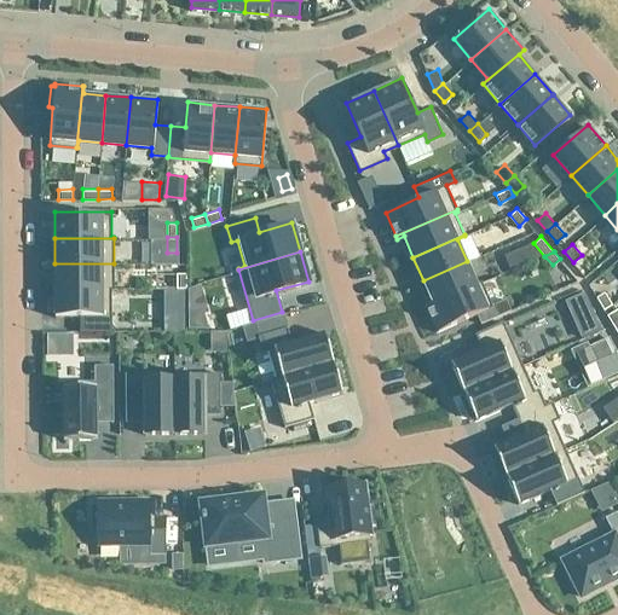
[(467,261),(423,280),(432,301),(426,303),(427,308),(483,283),(481,279),(477,282),(467,261)]
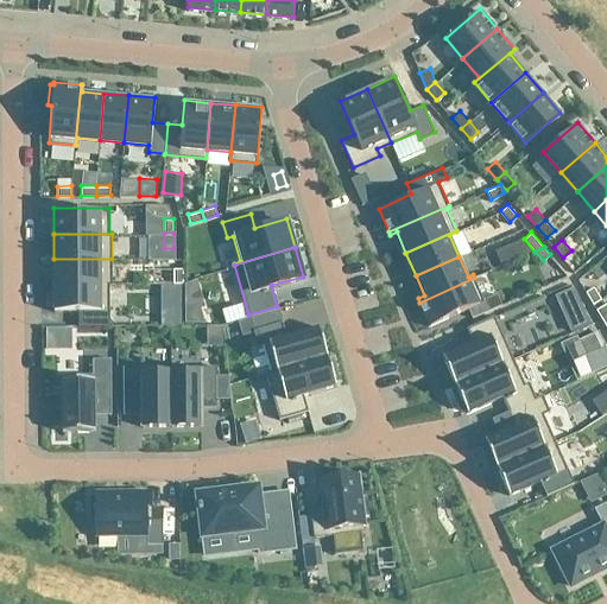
[(54,259),(54,283),(109,283),(112,283),(112,259),(54,259)]
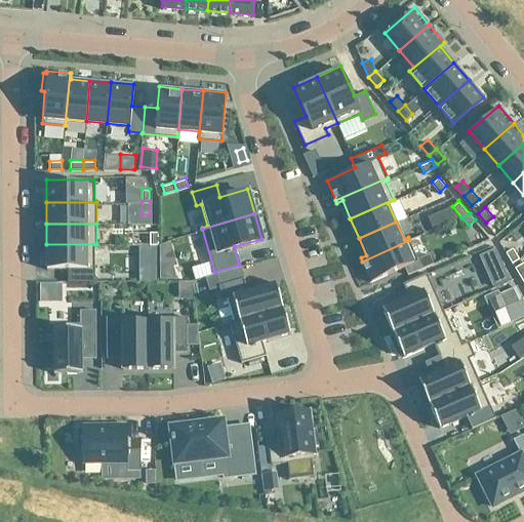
[(158,243),(158,231),(150,231),(150,243),(158,243)]
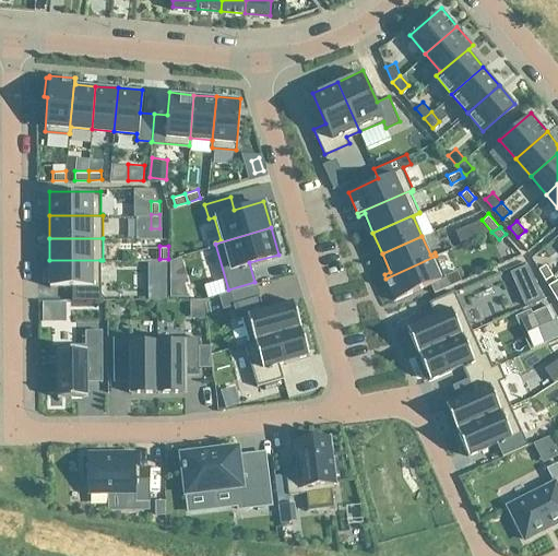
[(169,259),(169,267),(181,263),(179,256),(169,259)]
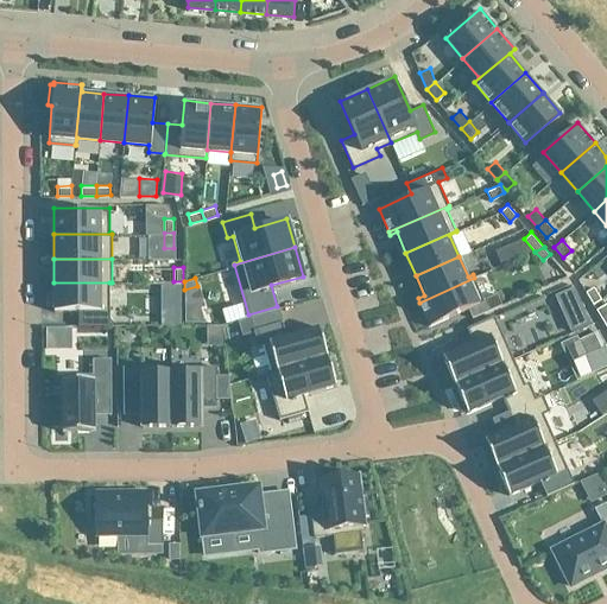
[(485,300),(474,278),(419,303),(430,324),(469,306),(485,300)]
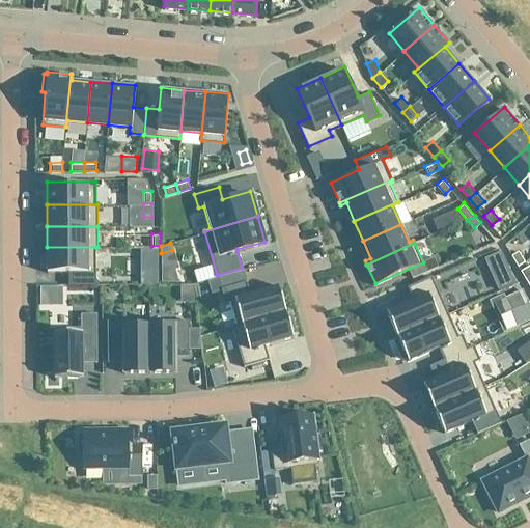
[(47,247),(48,270),(68,270),(68,282),(95,282),(95,247),(47,247)]
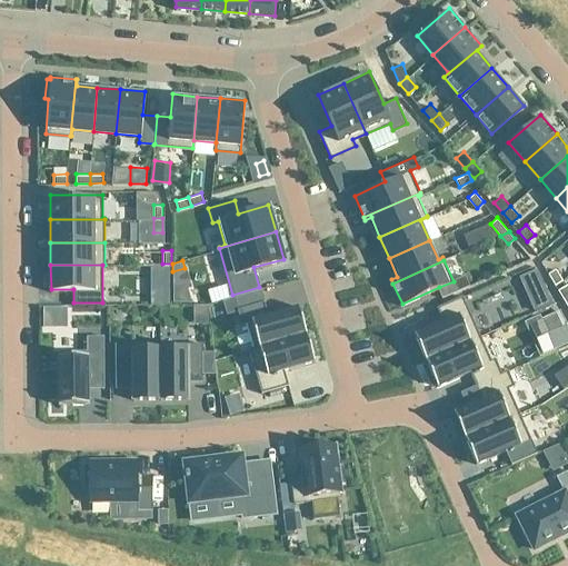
[(556,267),(548,272),(555,284),(562,279),(556,267)]
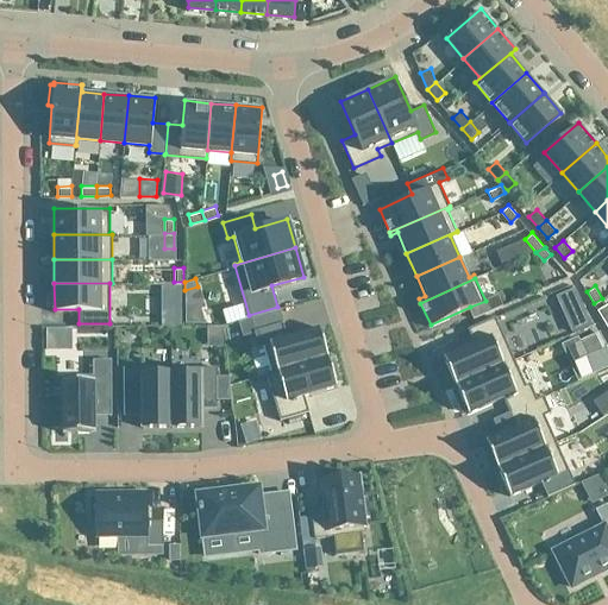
[(570,310),(582,304),(575,287),(562,291),(570,310)]
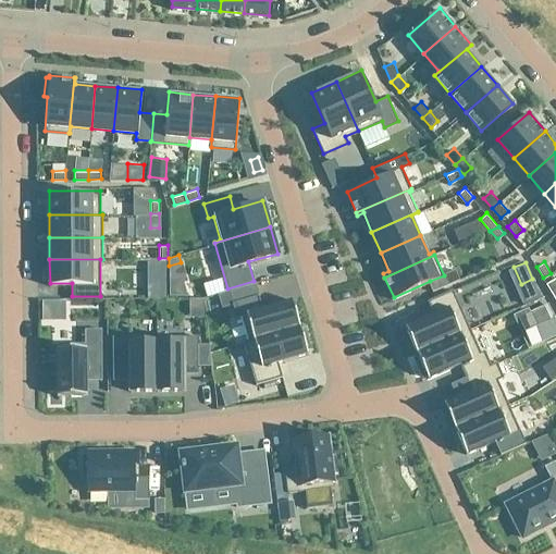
[(444,275),(430,281),(433,290),(459,278),(456,270),(444,275)]
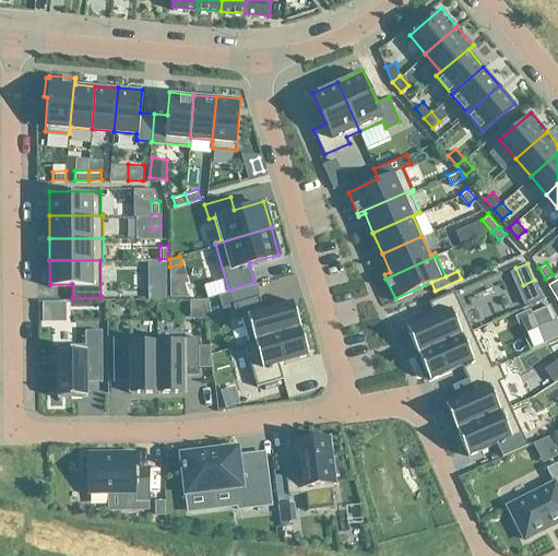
[(557,278),(548,284),(551,288),(557,299),(557,278)]
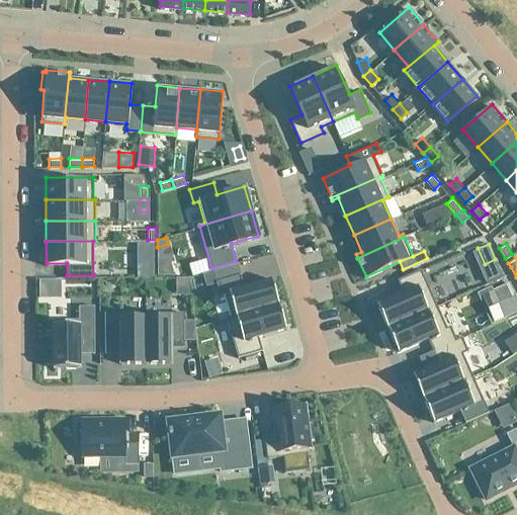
[(158,263),(158,273),(173,273),(169,260),(158,263)]
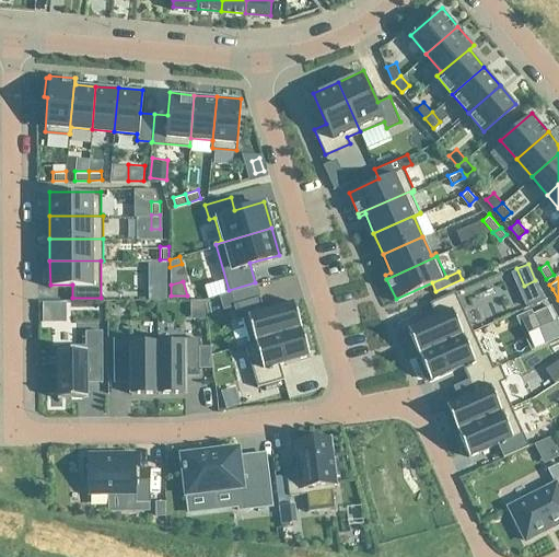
[(255,282),(230,289),(233,302),(260,294),(257,281),(255,282)]
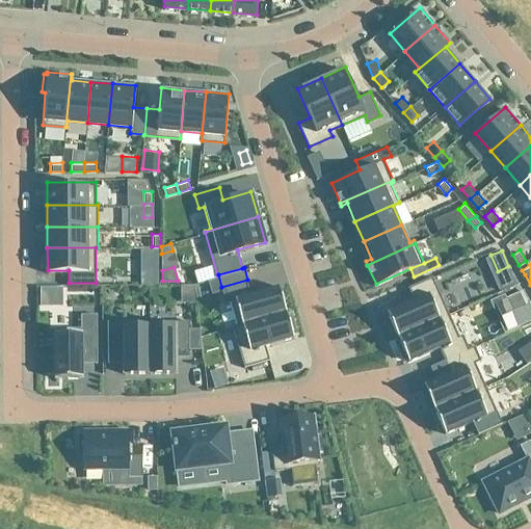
[(387,311),(398,335),(449,312),(432,275),(408,286),(415,298),(387,311)]
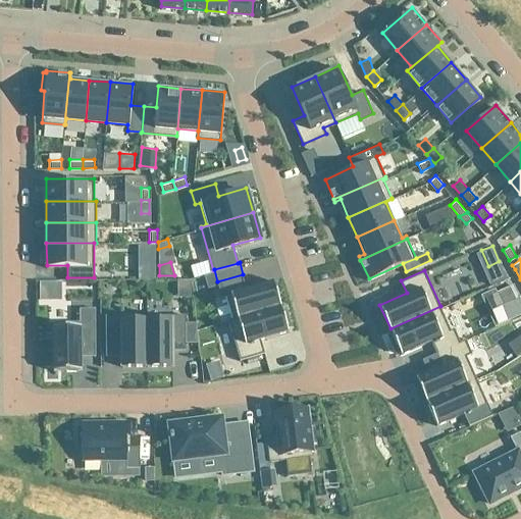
[(228,318),(228,319),(281,304),(273,278),(246,287),(243,274),(217,281),(221,296),(226,295),(232,317),(228,318)]
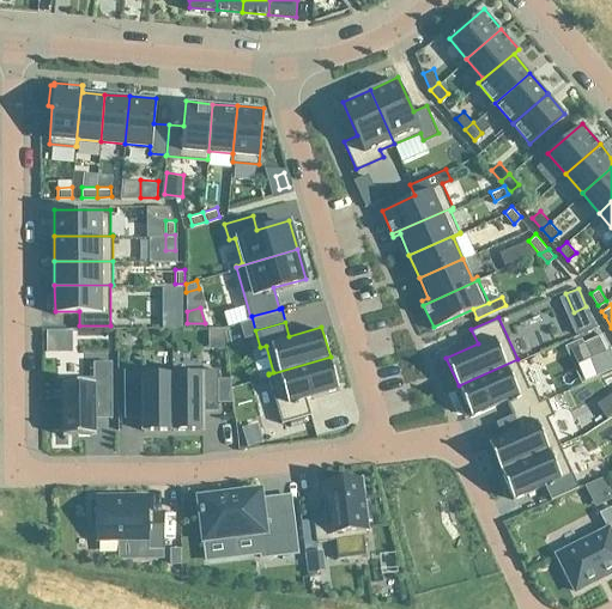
[(585,341),(598,372),(611,366),(611,351),(604,333),(585,341)]
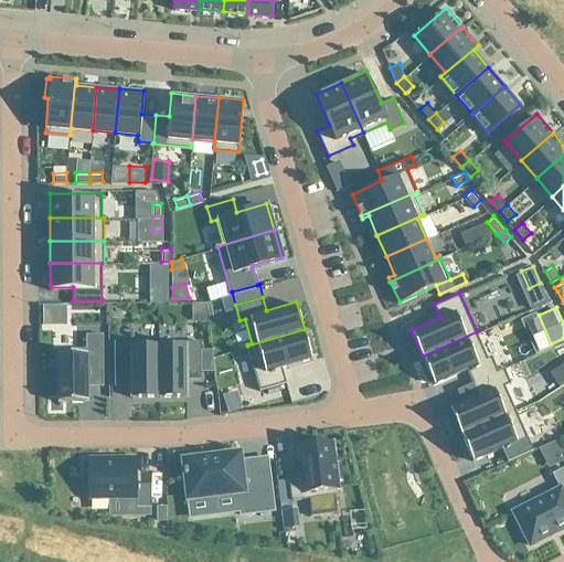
[(305,329),(247,346),(259,388),(286,381),(282,364),(312,357),(311,352),(315,351),(309,332),(306,333),(305,329)]
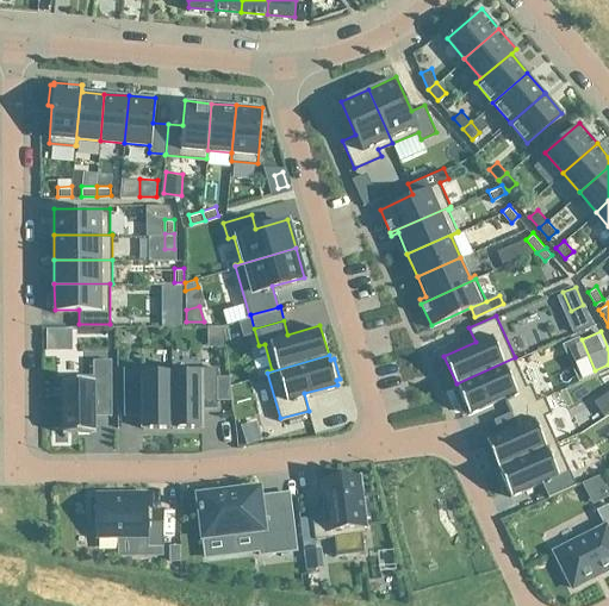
[(62,431),(95,431),(95,399),(111,399),(111,357),(93,357),(93,374),(62,374),(62,431)]
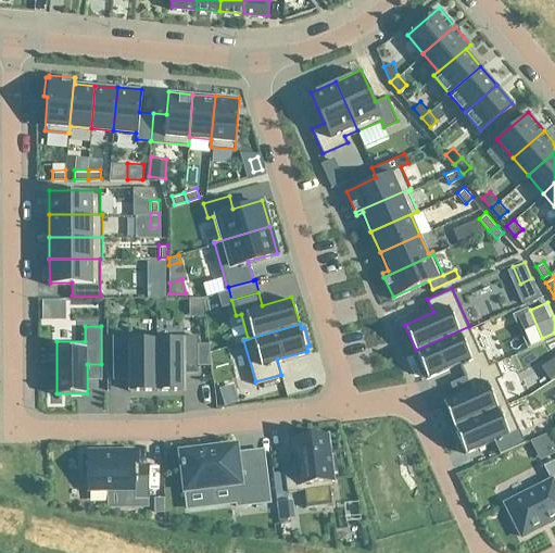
[(469,326),(416,350),(417,354),(414,355),(421,374),(426,372),(427,376),(459,362),(465,375),(496,361),(496,360),(490,363),(483,349),(480,350),(469,326)]
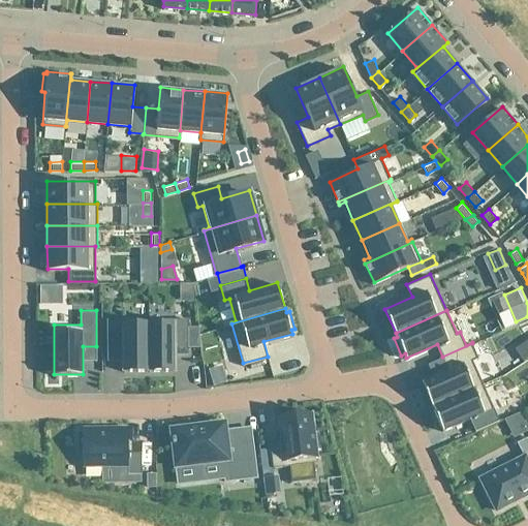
[(149,369),(149,317),(106,317),(106,353),(123,353),(124,370),(149,369)]
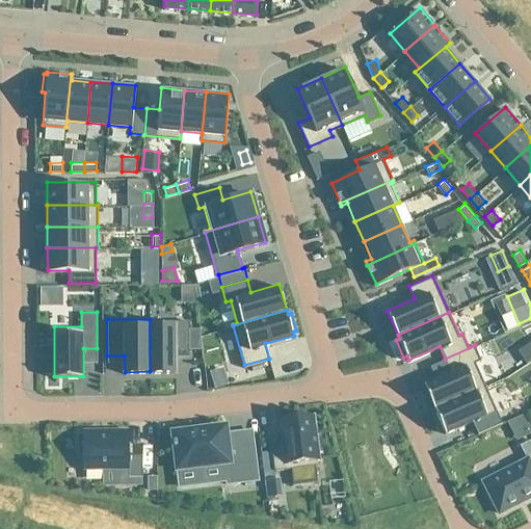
[(189,319),(150,319),(150,371),(176,371),(176,347),(189,347),(189,319)]
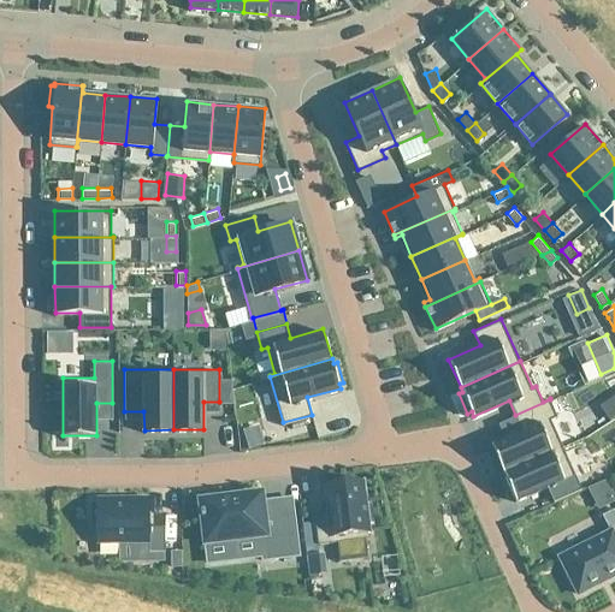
[(502,467),(503,471),(562,445),(550,419),(557,415),(550,399),(515,415),(522,429),(504,437),(491,443),(492,446),(489,449),(497,469),(502,467)]
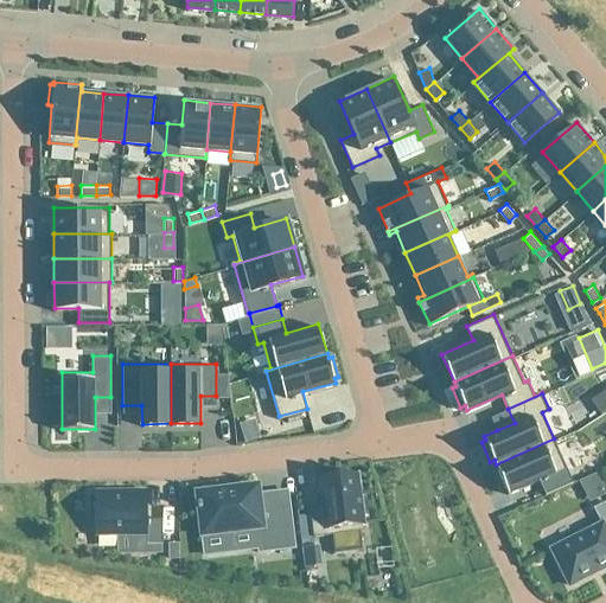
[(554,438),(496,464),(508,492),(540,479),(546,493),(573,481),(554,438)]
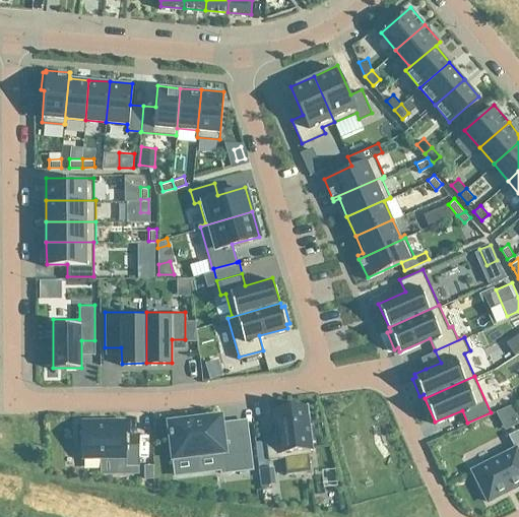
[(306,404),(274,408),(277,431),(265,433),(268,458),(312,453),(311,440),(315,439),(314,425),(309,425),(306,404)]
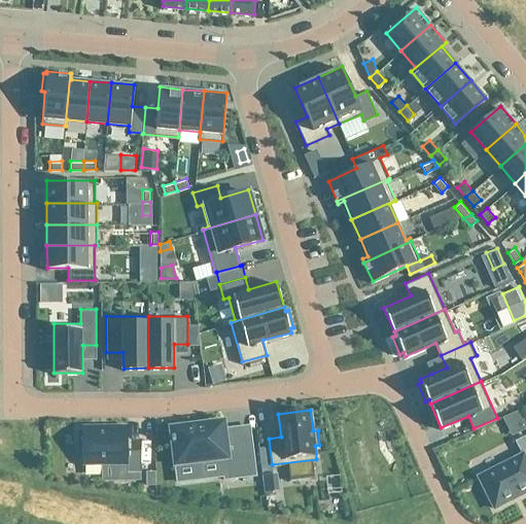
[(173,442),(176,463),(222,457),(224,478),(255,474),(250,433),(225,437),(223,421),(171,427),(173,437),(172,437),(172,442),(173,442)]
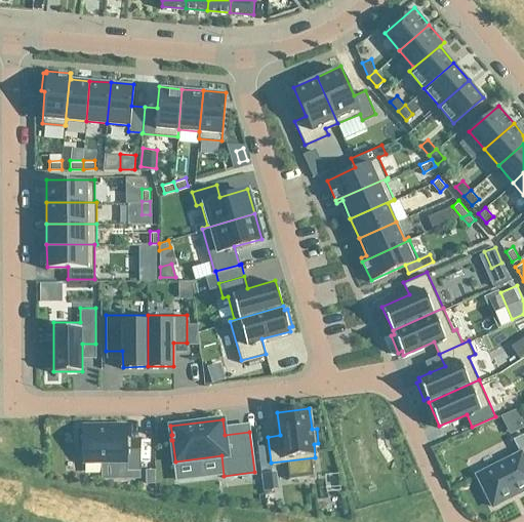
[(127,423),(82,423),(82,427),(78,427),(78,442),(82,442),(82,462),(127,462),(127,469),(140,469),(140,447),(127,447),(127,423)]
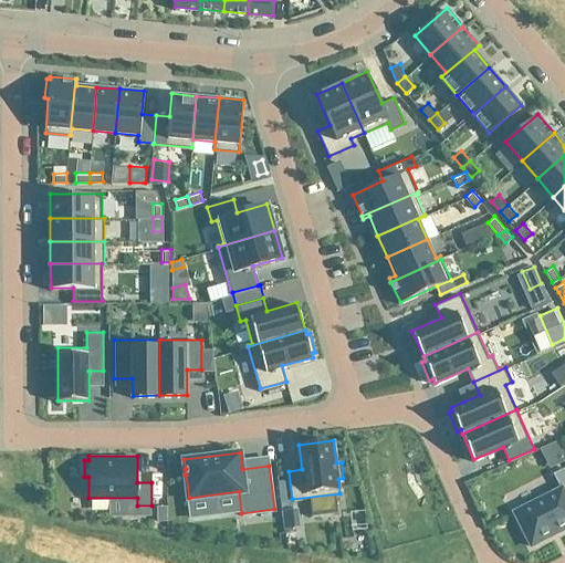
[(564,466),(553,471),(561,487),(514,510),(531,543),(564,527),(564,466)]
